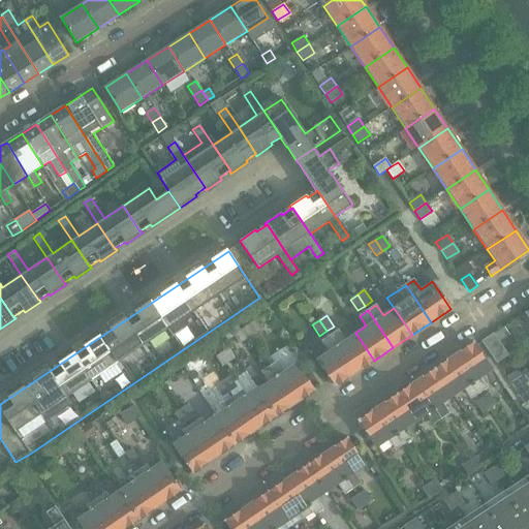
[(255,321),(244,329),(250,337),(261,330),(255,321)]
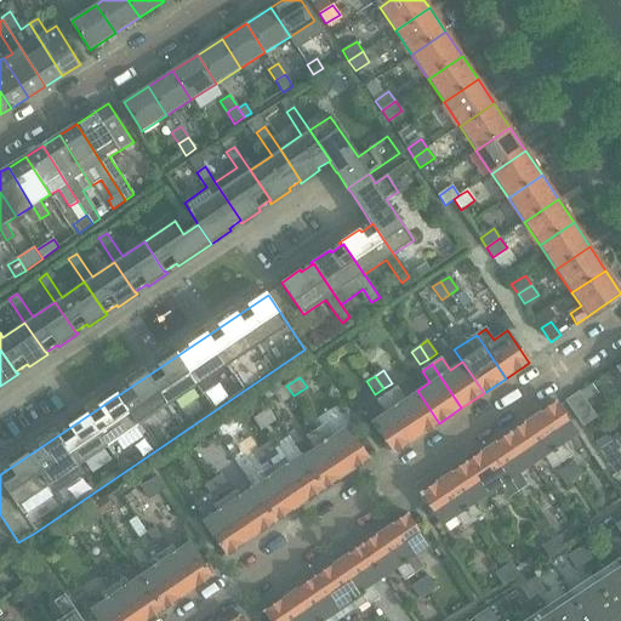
[(286,386),(273,396),(279,405),(294,396),(286,386)]
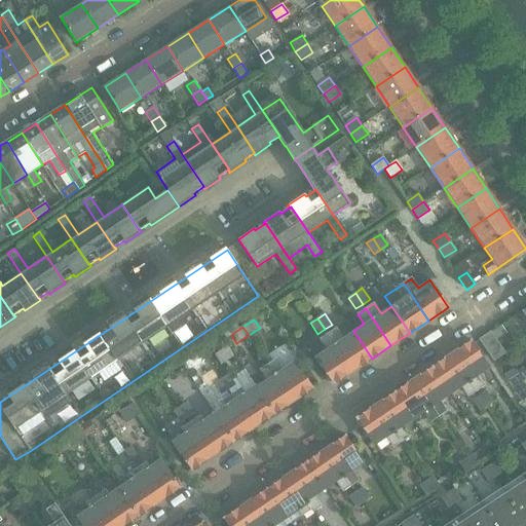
[(372,359),(353,331),(343,338),(336,328),(328,334),(353,371),(372,359)]
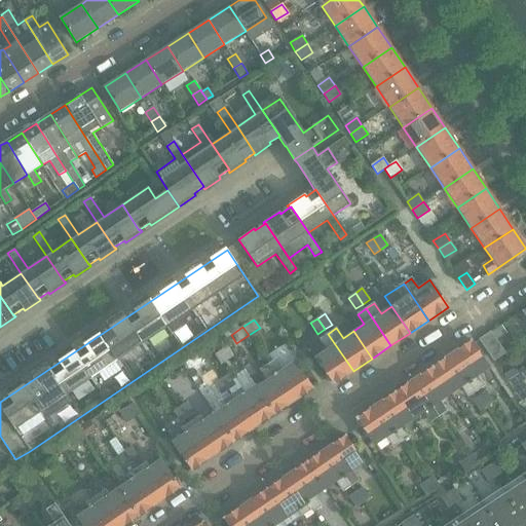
[(491,333),(480,340),(494,361),(504,353),(491,333)]
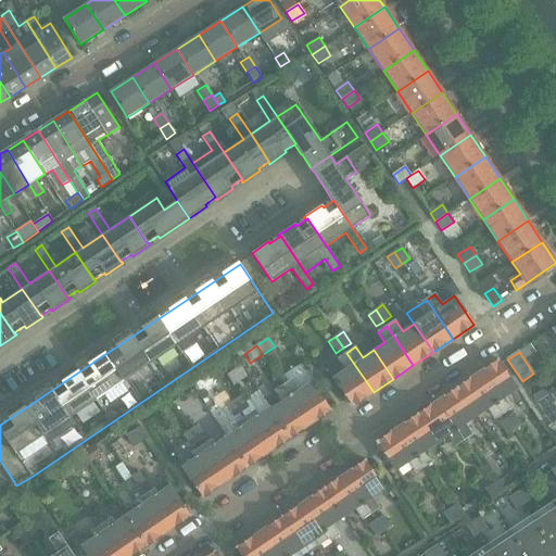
[(333,378),(346,396),(345,400),(345,401),(349,405),(353,406),(374,392),(346,353),(338,358),(345,369),(333,378)]
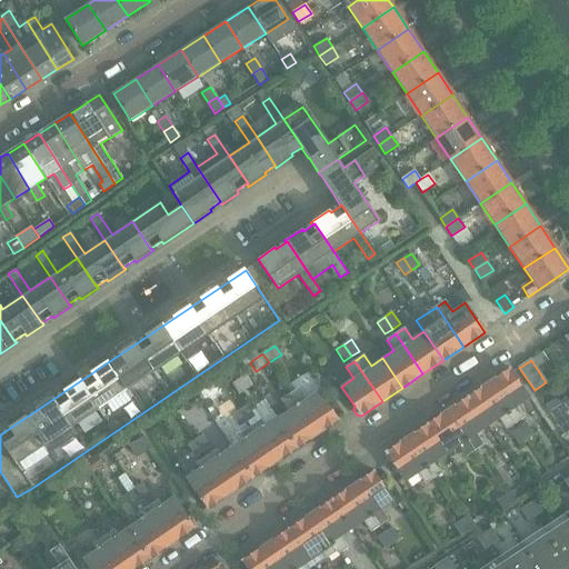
[(516,406),(529,398),(509,369),(488,383),(516,423),(523,418),(516,406)]
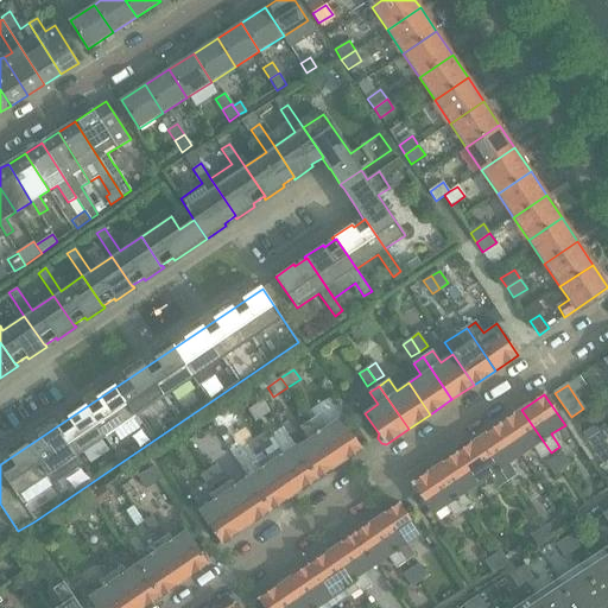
[(521,410),(500,424),(520,455),(532,447),(540,458),(551,453),(521,410)]
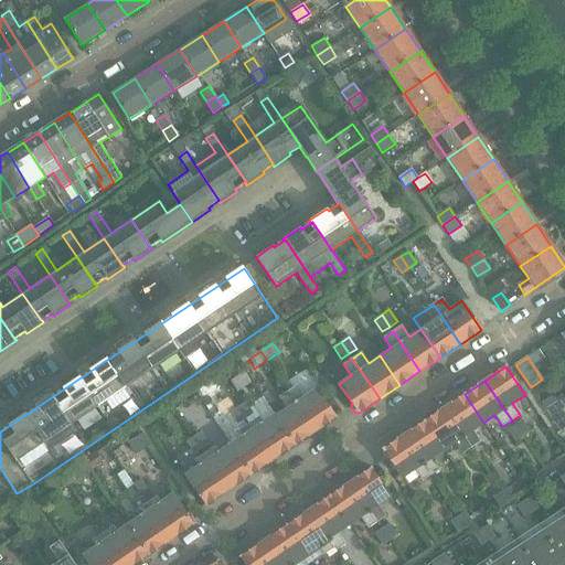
[(297,385),(288,391),(315,432),(337,417),(317,388),(305,396),(297,385)]
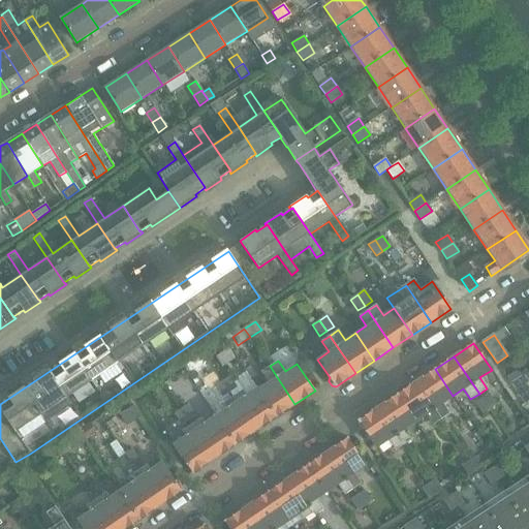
[(257,386),(256,386),(276,416),(294,404),(270,366),(261,372),(268,382),(258,389),(257,386)]
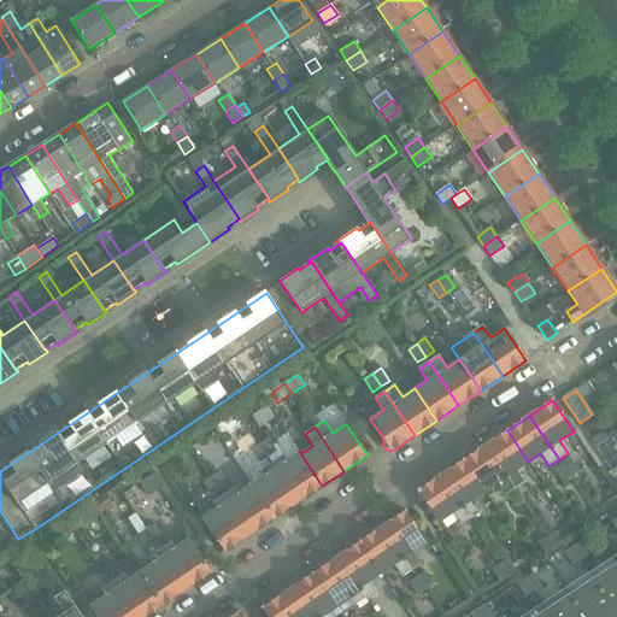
[(507,430),(486,445),(515,488),(524,482),(516,470),(528,462),(507,430)]
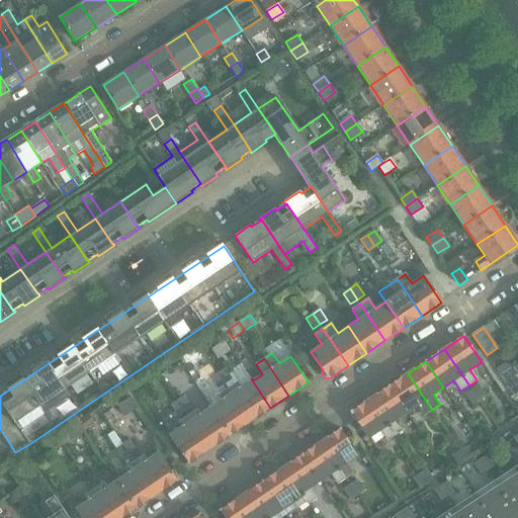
[(504,363),(496,368),(501,376),(509,370),(504,363)]
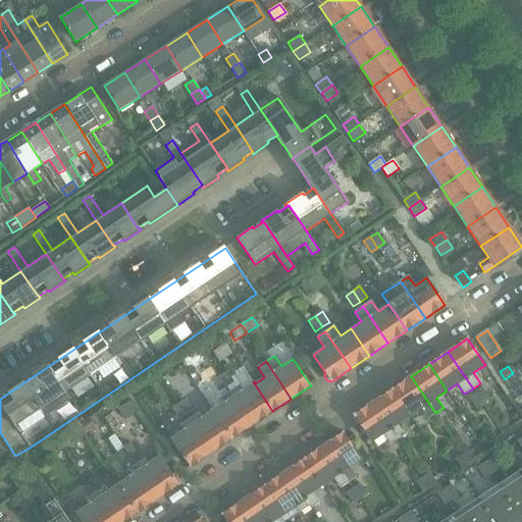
[(513,373),(505,379),(509,385),(521,376),(521,369),(521,368),(513,373)]
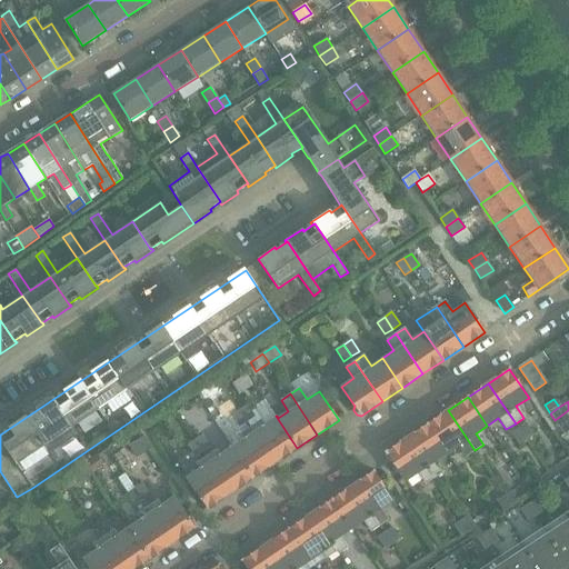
[(247,406),(239,410),(247,421),(255,417),(247,406)]
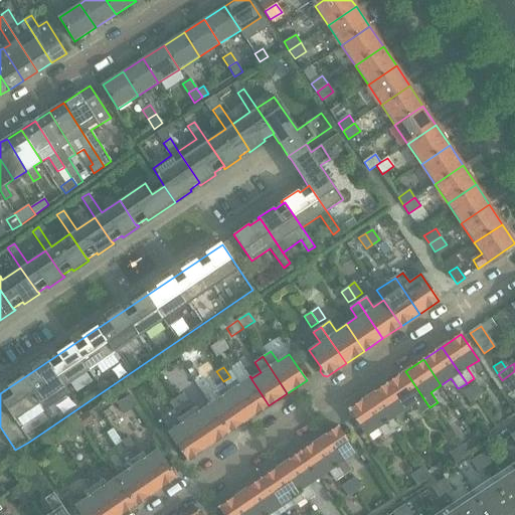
[(216,371),(210,376),(217,386),(223,381),(216,371)]
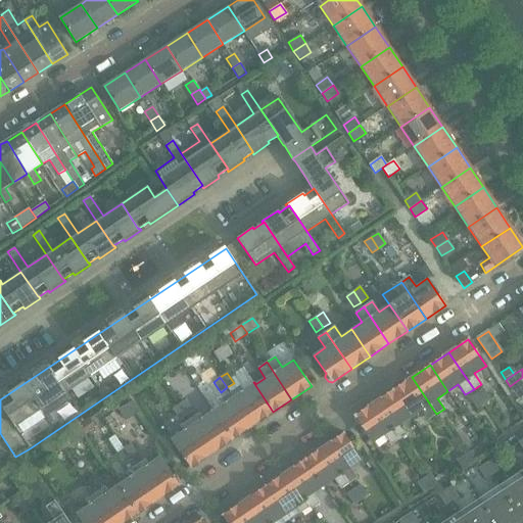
[(412,377),(392,390),(411,417),(421,410),(428,420),(436,414),(412,377)]
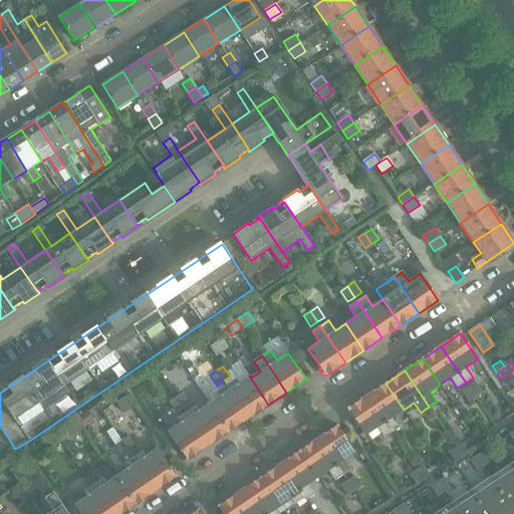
[(236,379),(226,386),(248,419),(268,405),(249,375),(238,383),(236,379)]
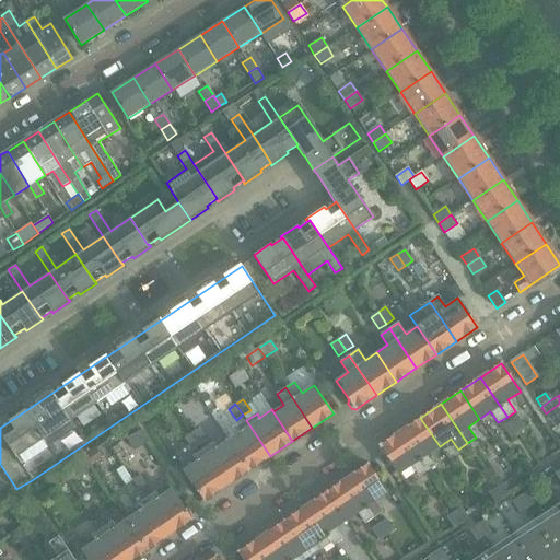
[(511,421),(518,433),(525,428),(517,417),(511,421)]
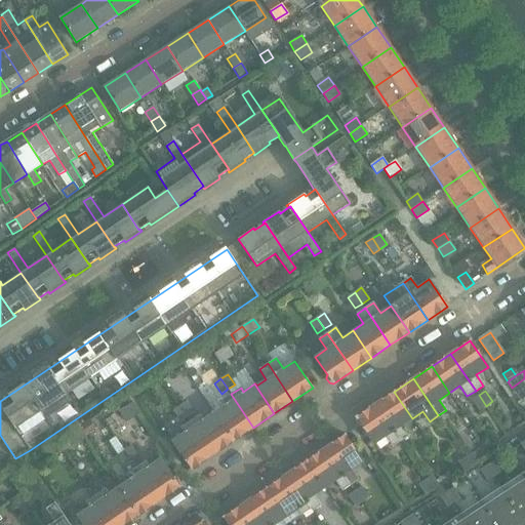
[(401,426),(412,418),(394,392),(375,404),(401,441),(408,436),(401,426)]
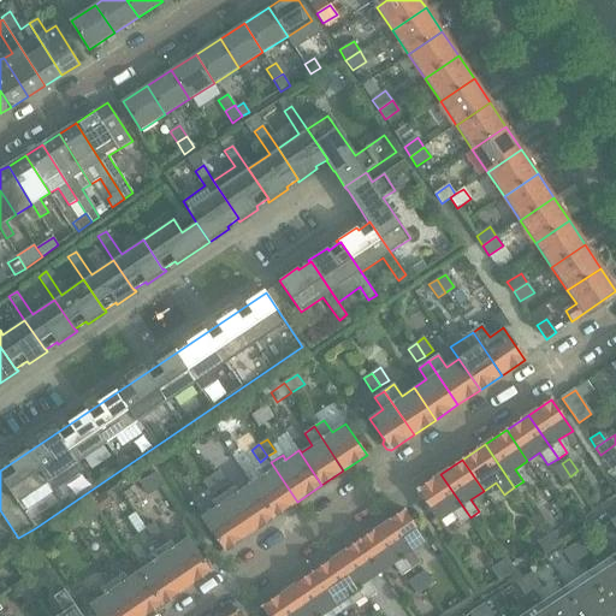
[(265,477),(252,485),(273,517),(297,502),(271,462),(260,469),(265,477)]
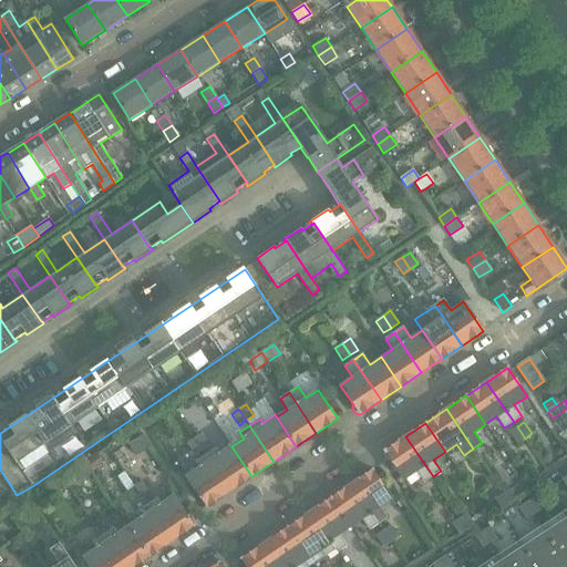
[(517,426),(509,432),(517,443),(525,439),(517,426)]
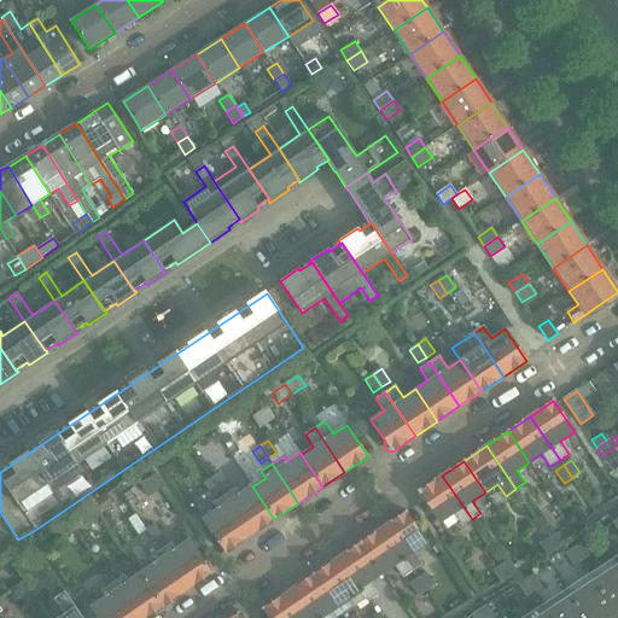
[(220,472),(213,478),(221,490),(228,485),(220,472)]
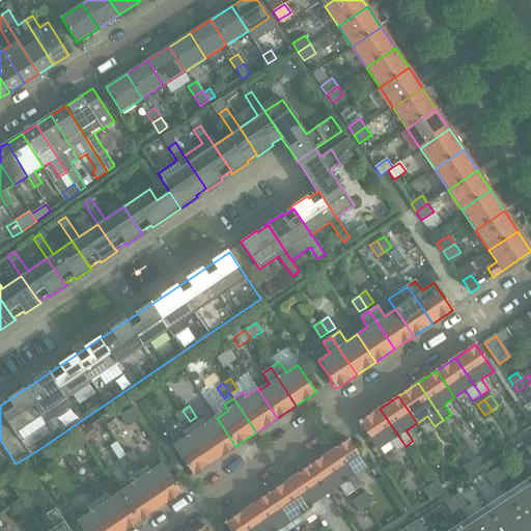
[(133,407),(120,416),(128,426),(140,418),(133,407)]
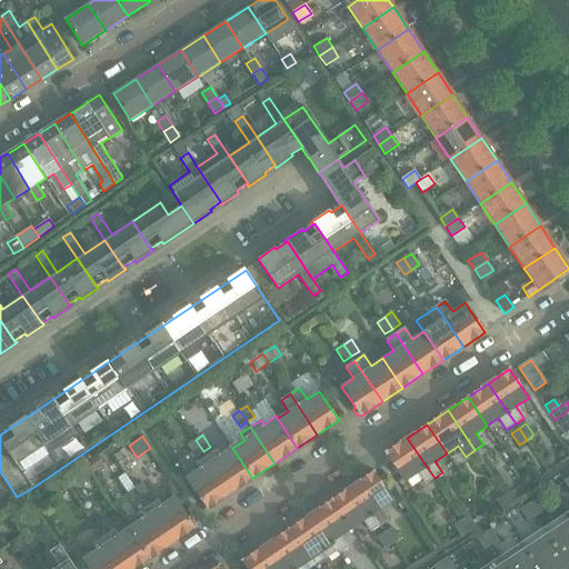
[(386,452),(385,456),(389,461),(392,462),(405,481),(417,473),(425,485),(435,478),(407,438),(386,452)]
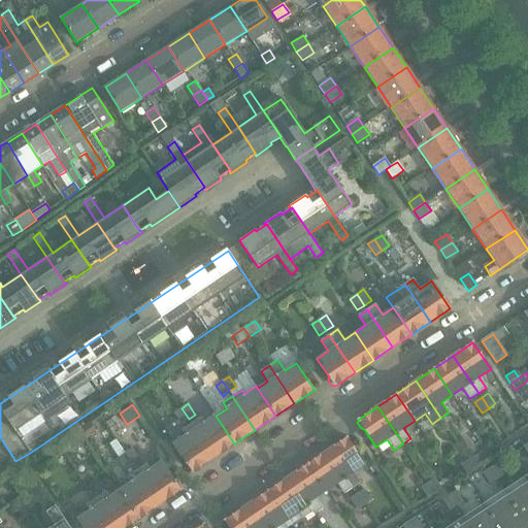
[(182,408),(174,414),(182,424),(189,419),(182,408)]
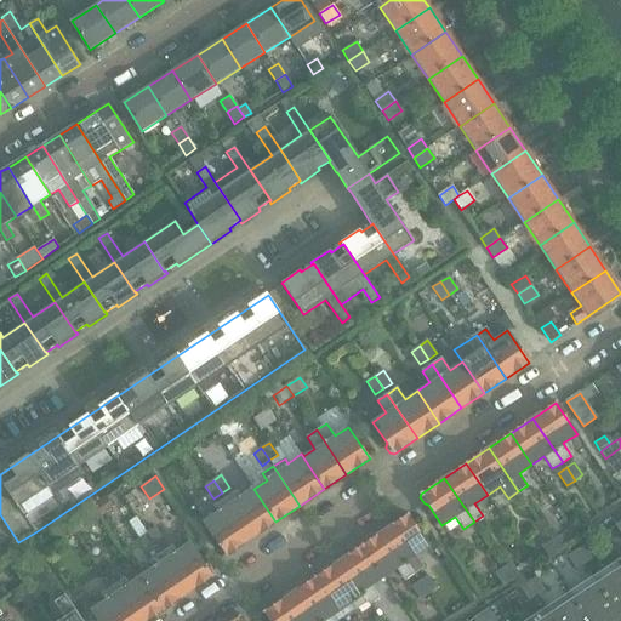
[(237,491),(226,499),(252,539),(275,522),(254,489),(241,497),(237,491)]
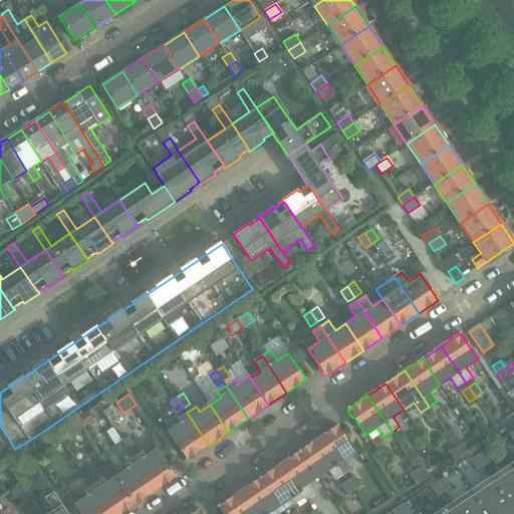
[(88,412),(77,419),(83,427),(93,420),(88,412)]
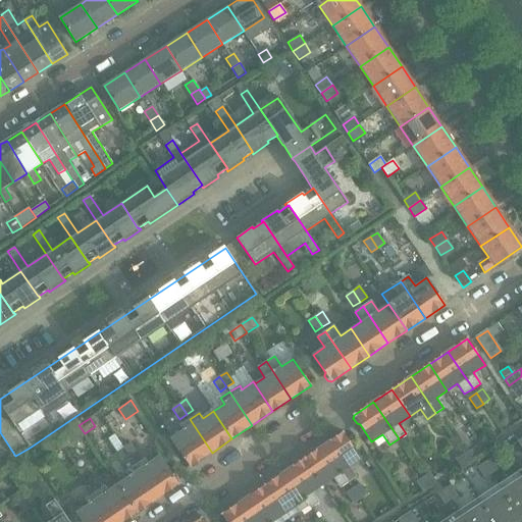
[(183,430),(171,438),(191,467),(212,453),(190,419),(179,425),(183,430)]
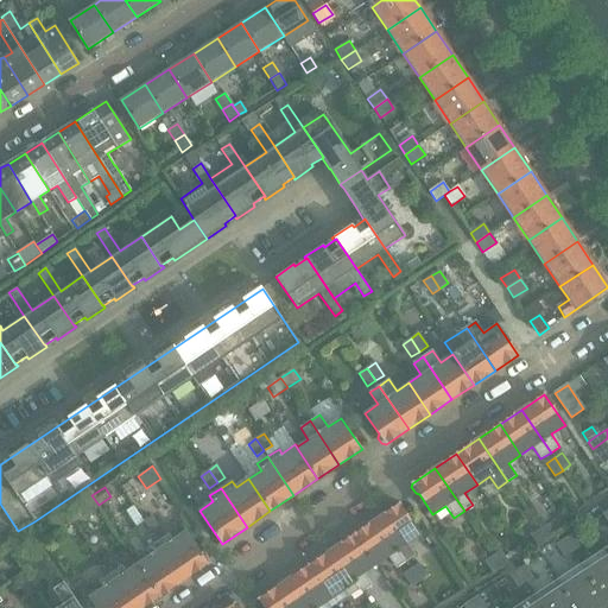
[(92,495),(77,506),(84,517),(99,506),(99,505),(92,495)]
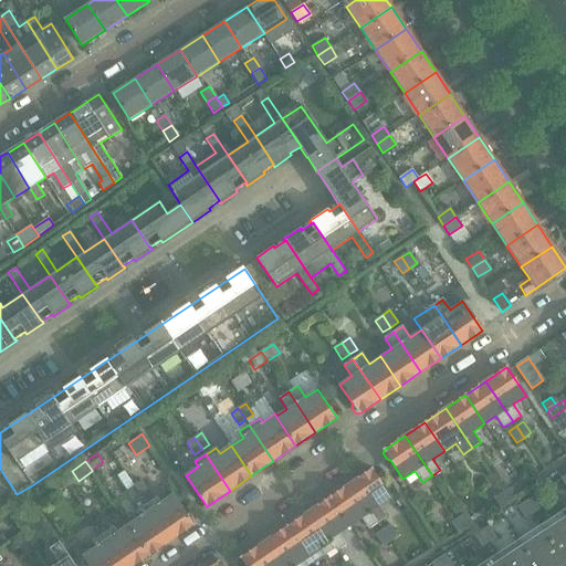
[(0,505),(17,494),(0,469),(0,505)]
